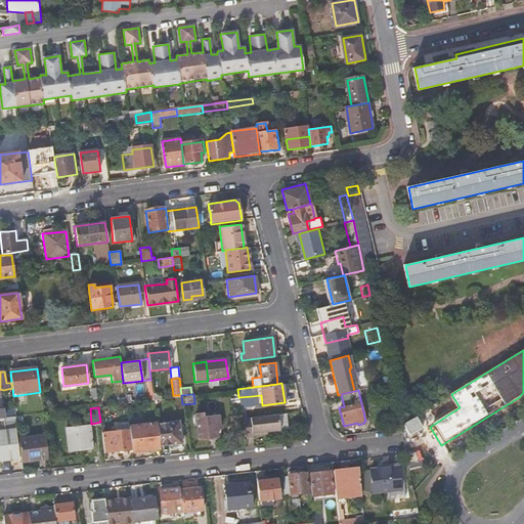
[(289,428),(287,411),(279,412),(280,429),(289,428)]
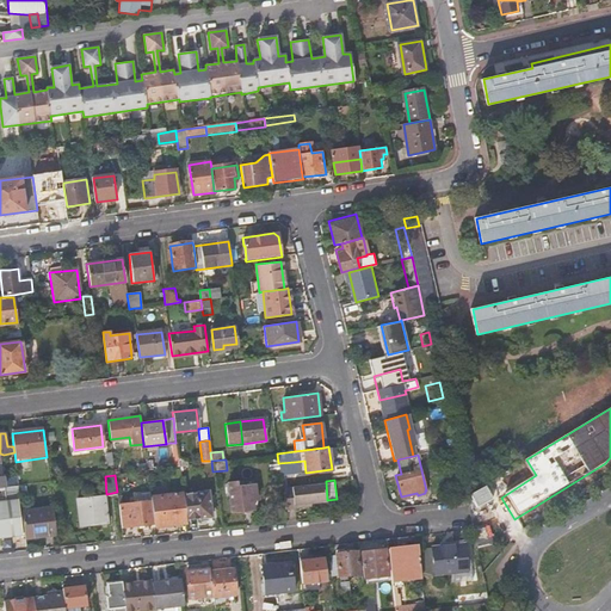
[(326,481),(282,486),(284,508),(295,507),(295,504),(327,500),(326,481)]
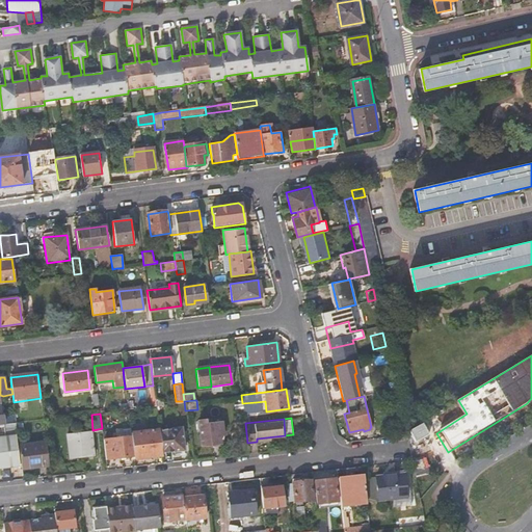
[(200,446),(219,444),(218,435),(221,434),(220,422),(205,424),(205,428),(197,429),(200,446)]
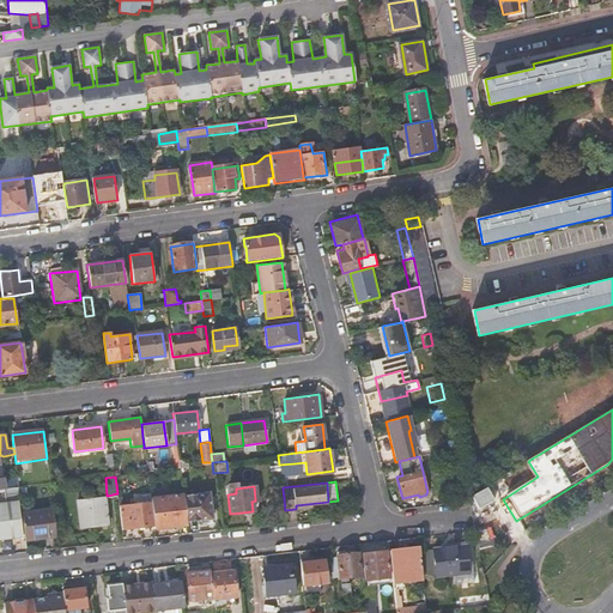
[(183,495),(186,521),(212,517),(208,491),(183,495)]
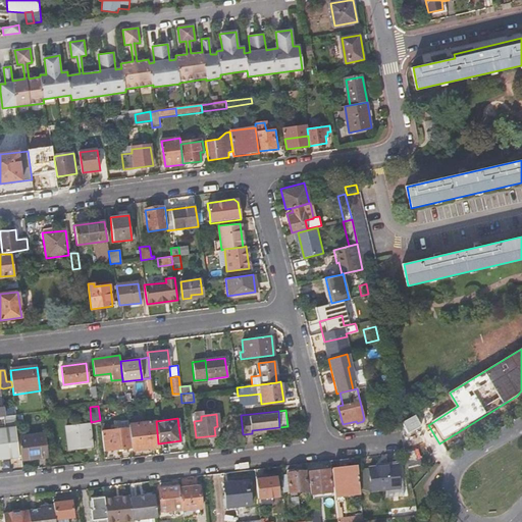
[(128,424),(127,419),(114,421),(115,429),(128,428),(128,424)]
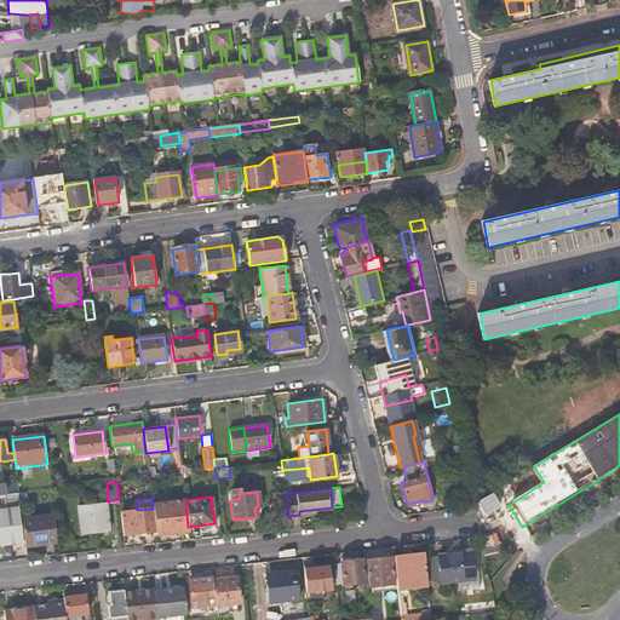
[(188,527),(185,500),(153,504),(153,509),(155,530),(156,534),(189,530),(188,527)]
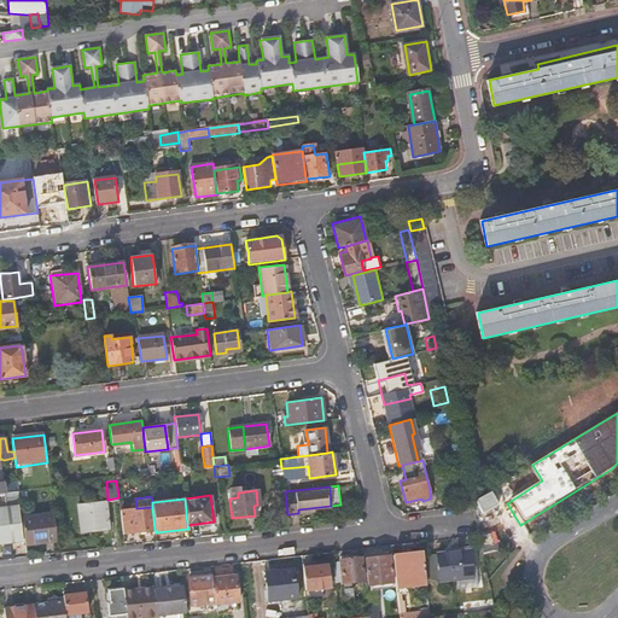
[(79,531),(108,529),(104,500),(76,503),(79,531)]
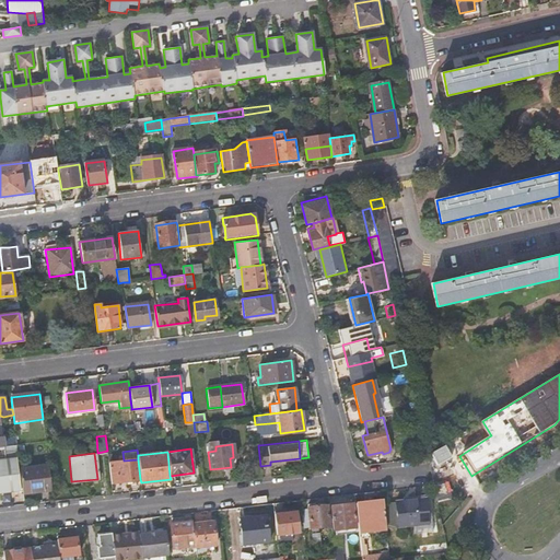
[(0,491),(20,490),(16,457),(0,458),(0,491)]
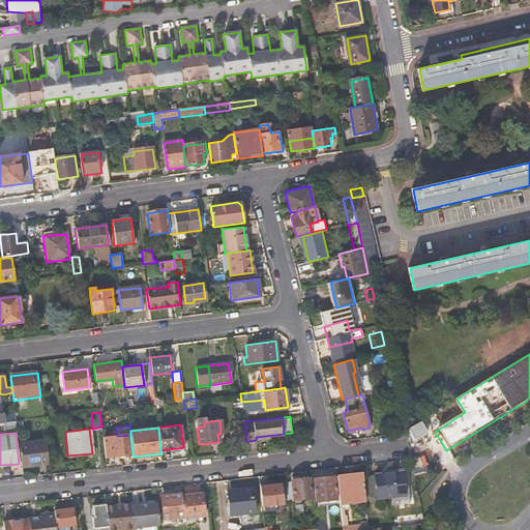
[(133,453),(130,435),(117,436),(102,438),(104,449),(105,458),(133,453)]
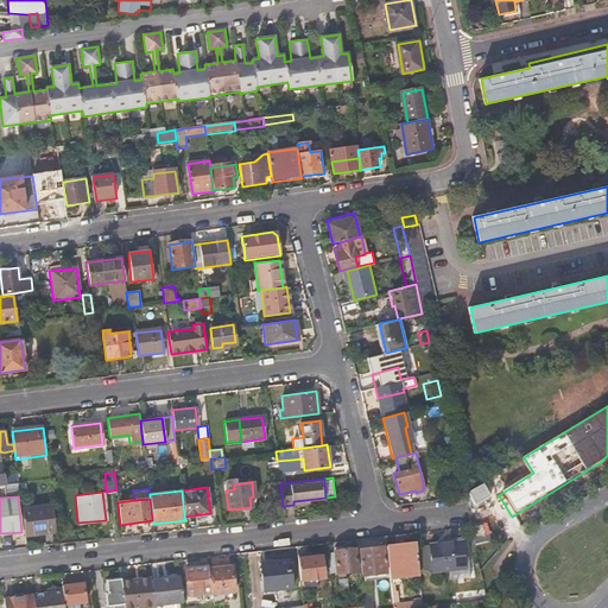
[(55,533),(52,506),(21,510),(24,537),(55,533)]
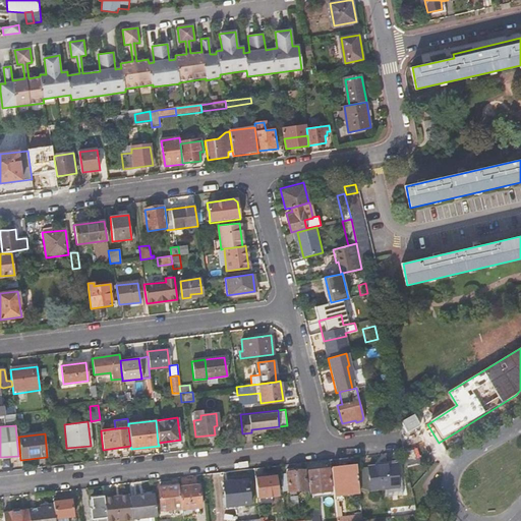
[(417,463),(417,451),(407,451),(407,463),(417,463)]
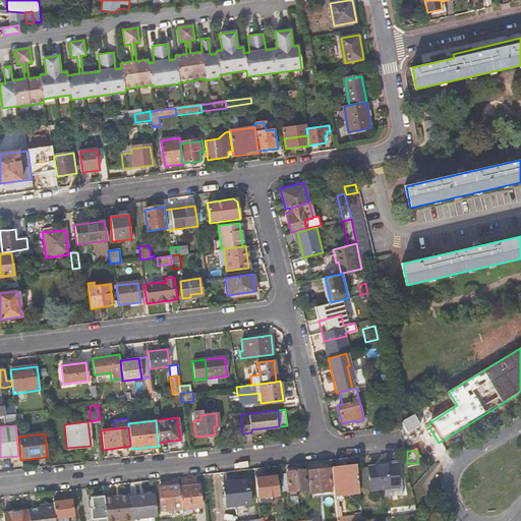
[(398,486),(396,464),(368,467),(370,489),(398,486)]
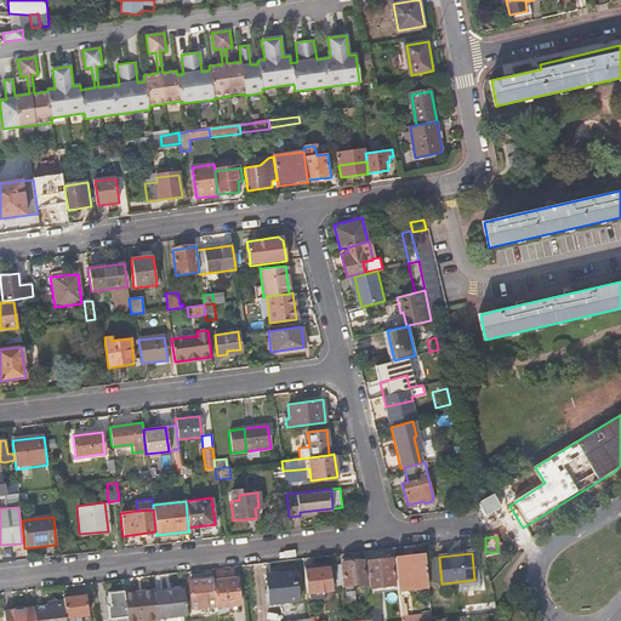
[(427,584),(425,556),(396,559),(398,586),(427,584)]
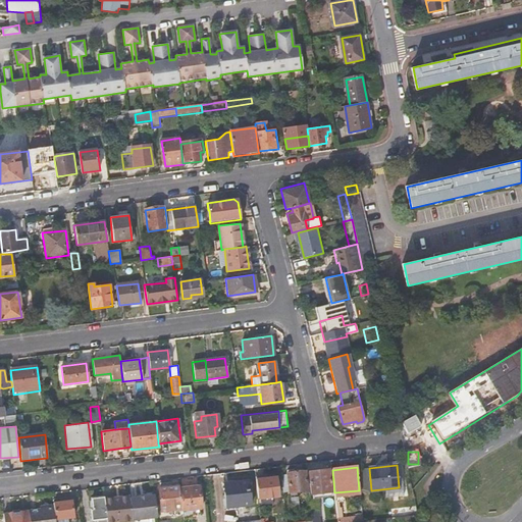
[(312,521),(311,521),(319,521),(318,511),(315,511),(313,493),(331,491),(329,469),(308,471),(311,493),(309,493),(312,521)]
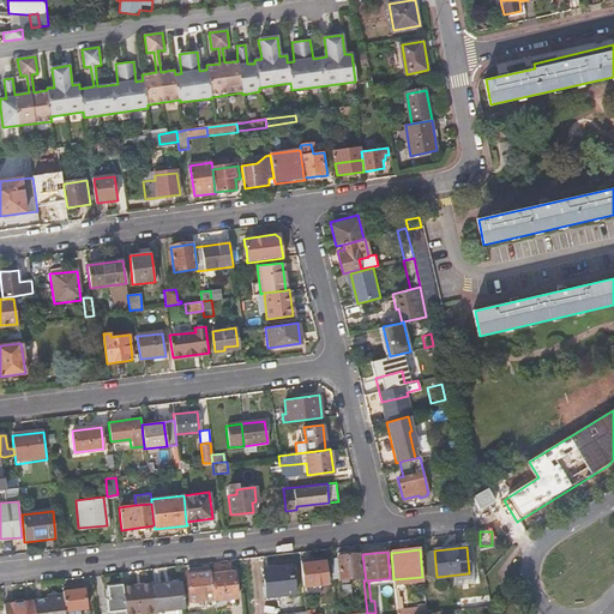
[(356,555),(348,557),(336,558),(339,579),(361,578),(357,555),(356,555)]
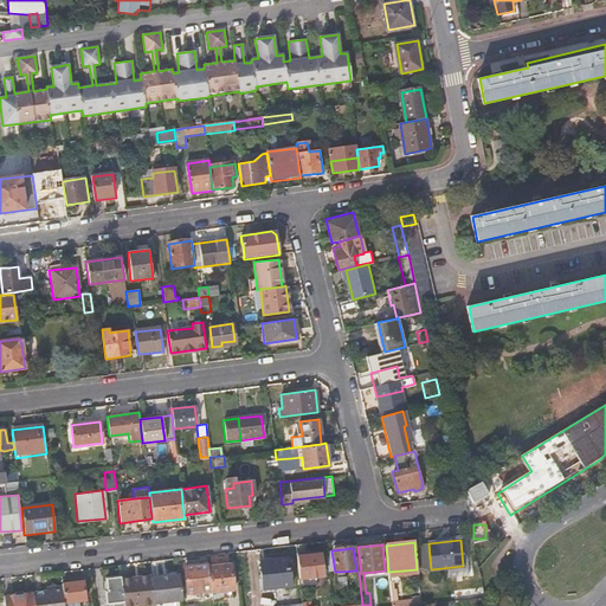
[(296,556),(300,579),(322,575),(320,554),(296,556)]
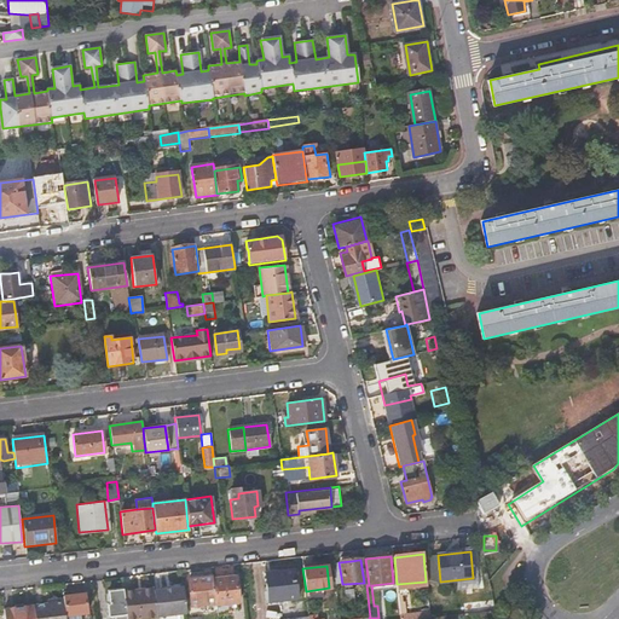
[(268,601),(296,597),(293,568),(265,572),(268,601)]
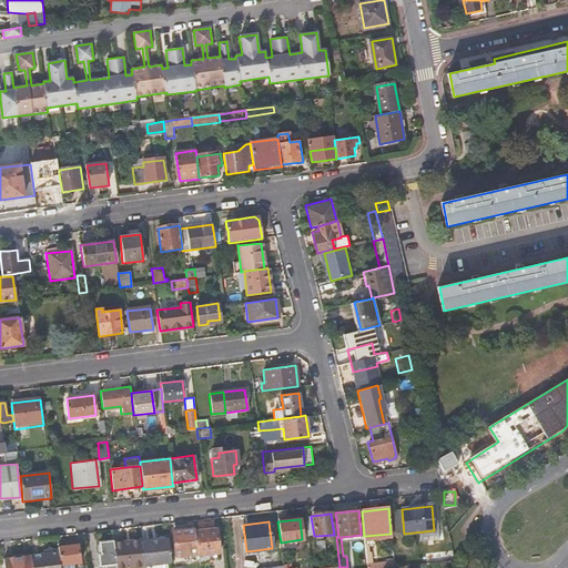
[(196,531),(195,527),(186,527),(186,530),(173,531),(176,556),(199,554),(196,531)]
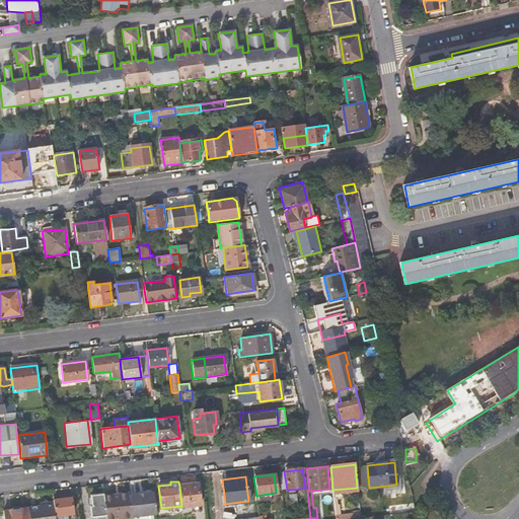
[(179,486),(181,506),(181,507),(200,505),(197,484),(179,486)]
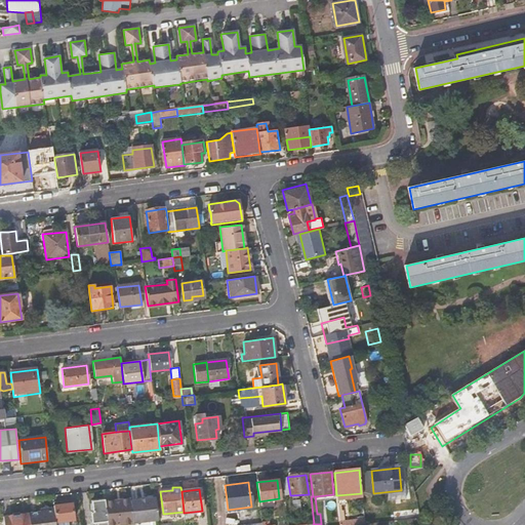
[(156,497),(130,500),(130,501),(132,523),(133,524),(158,521),(156,497)]
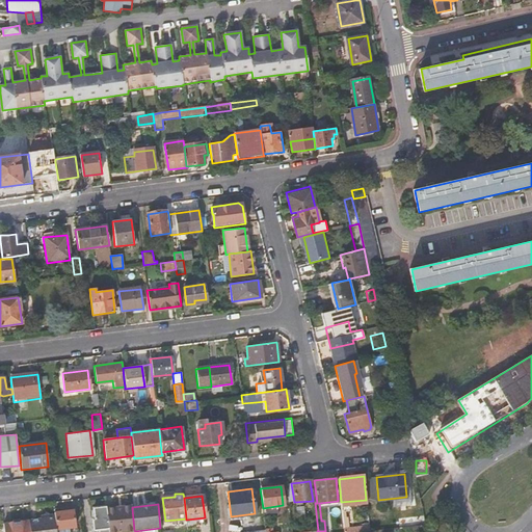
[(108,531),(106,508),(106,506),(91,507),(92,519),(90,519),(91,530),(100,529),(100,531),(108,531)]
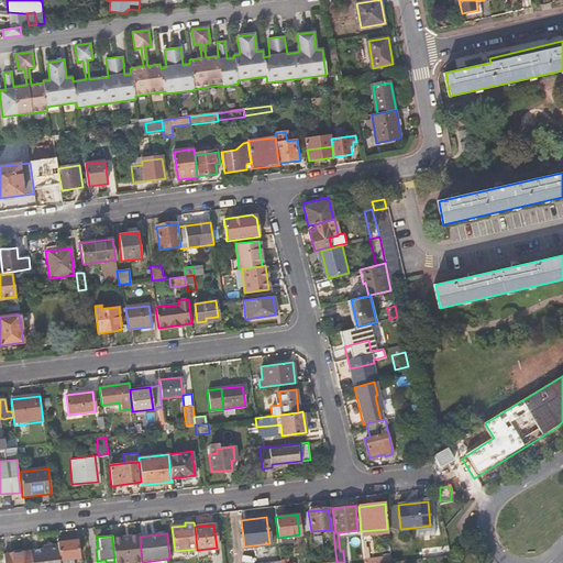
[(124,562),(142,561),(140,538),(122,540),(122,537),(112,538),(114,562),(124,562)]
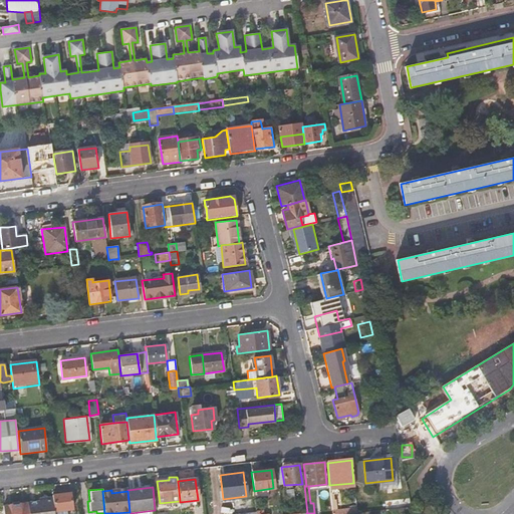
[(52,497),(54,511),(71,509),(69,493),(52,495),(52,497)]
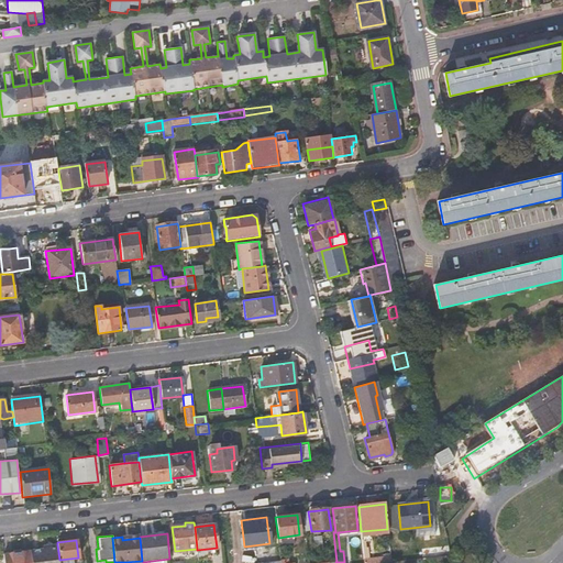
[(59,562),(59,560),(57,544),(47,545),(47,549),(31,550),(32,562),(59,562)]
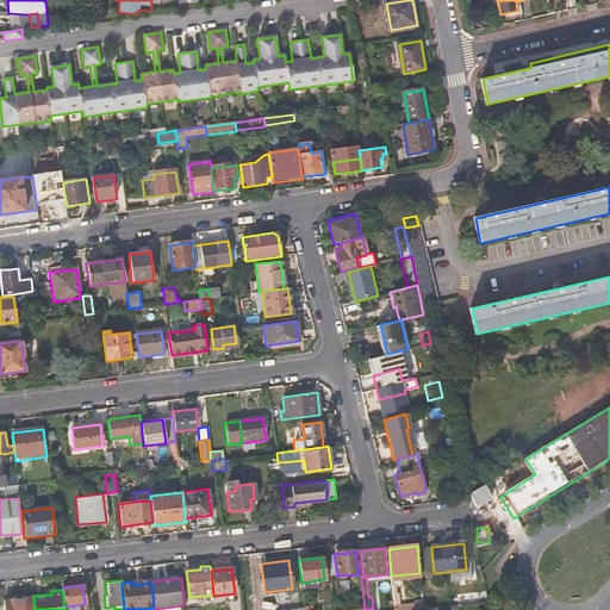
[(4,599),(4,607),(4,609),(35,609),(33,596),(4,599)]
